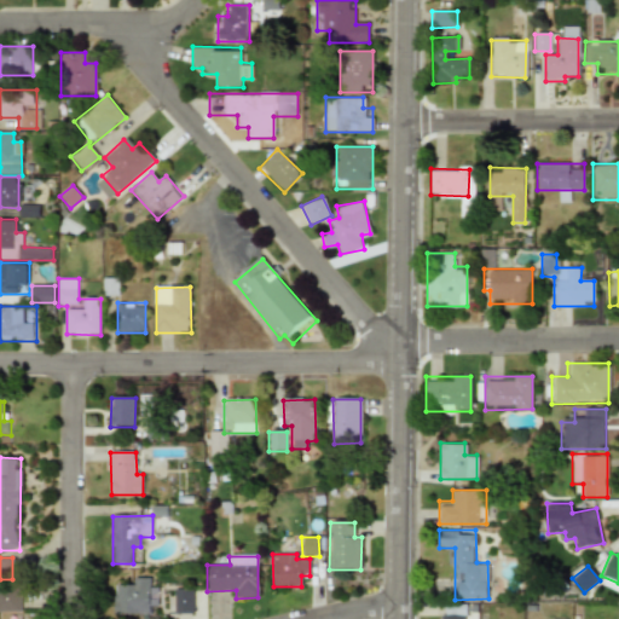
[(157,613),(157,588),(149,588),(149,578),(132,578),(132,585),(114,585),(114,613),(157,613)]
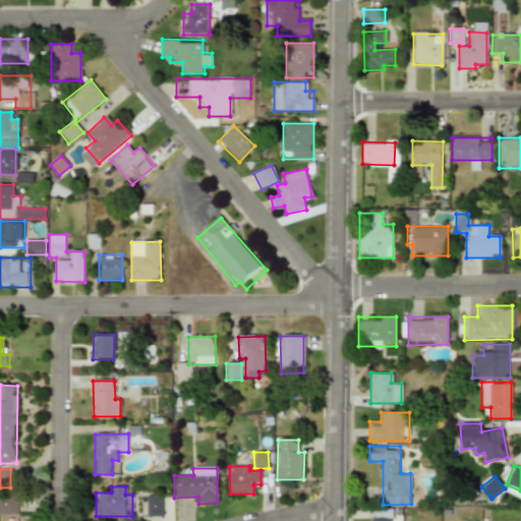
[(0,515),(18,515),(18,495),(0,495),(0,515)]
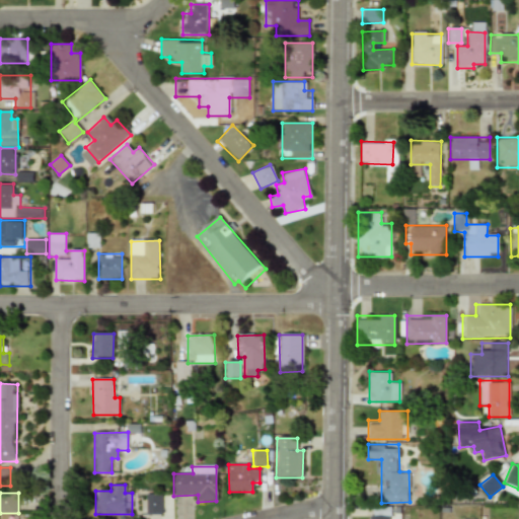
[(160,494),(145,494),(145,515),(161,515),(160,494)]
